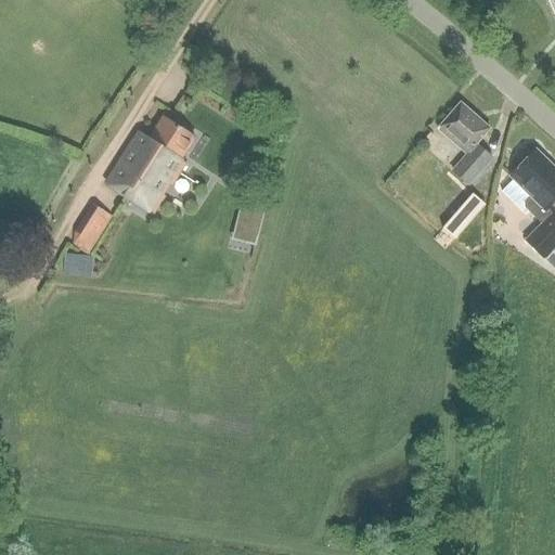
[(472,150),(489,129),(449,94),(423,125),(462,158),(451,171),(464,183),(483,160),(472,150)]
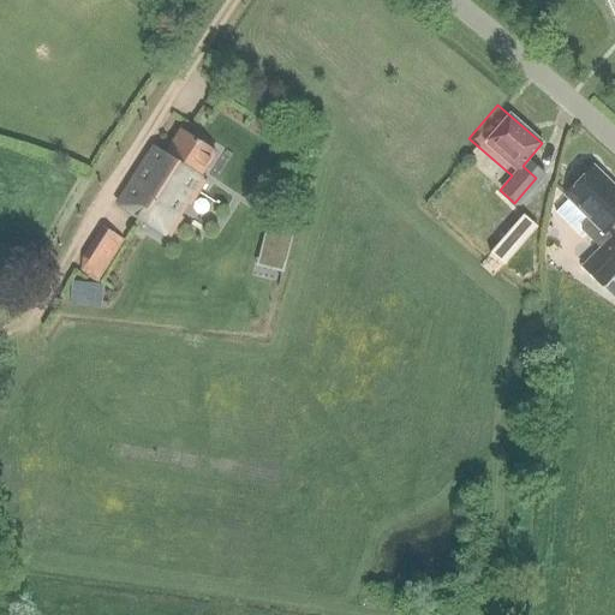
[(125,197),(120,206),(171,238),(184,219),(181,216),(189,207),(191,208),(207,183),(199,178),(216,153),(180,130),(163,155),(160,153),(153,163),(149,161),(144,168),(141,167),(123,195),(125,197)]
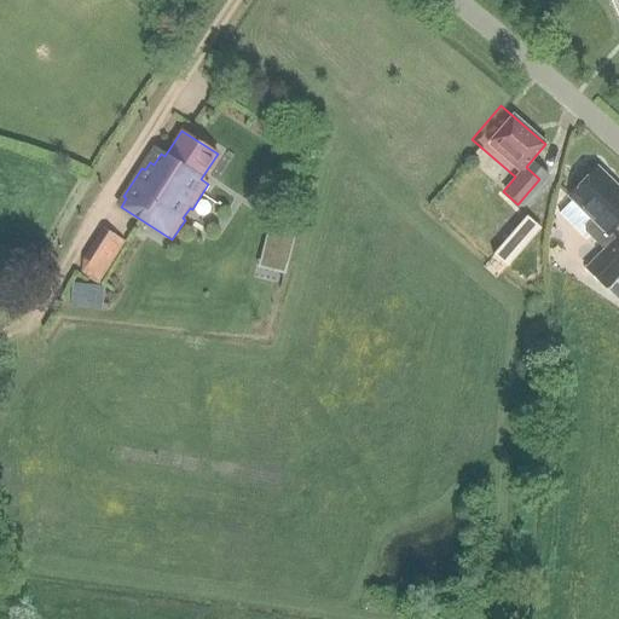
[(618,189),(596,167),(568,197),(591,219),(584,226),(586,233),(599,244),(603,249),(589,265),(586,267),(588,268),(608,288),(618,276),(618,243),(614,238),(608,233),(618,221),(618,189)]
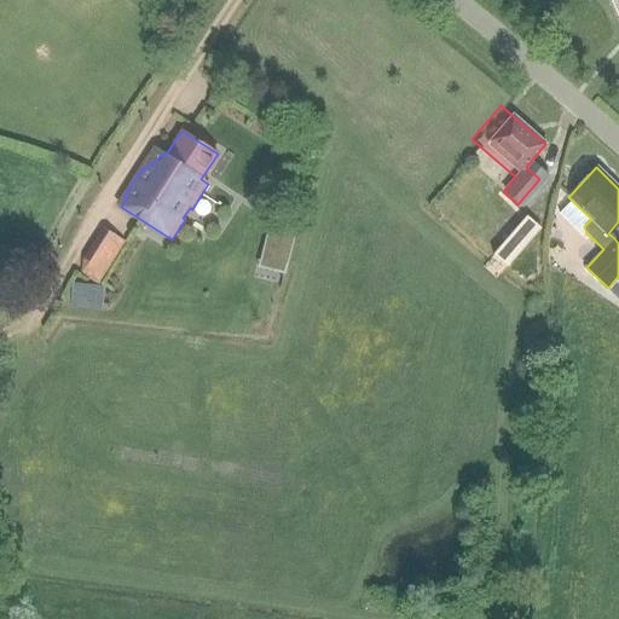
[(108,282),(134,237),(113,225),(86,270),(108,282)]
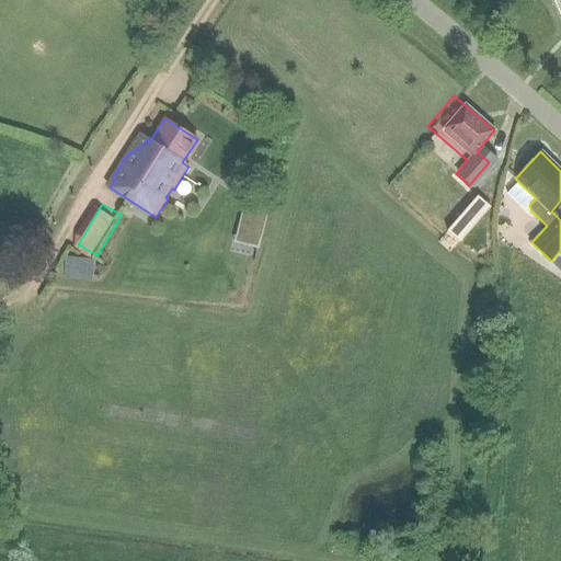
[(268,208),(245,204),(238,243),(261,249),(268,208)]
